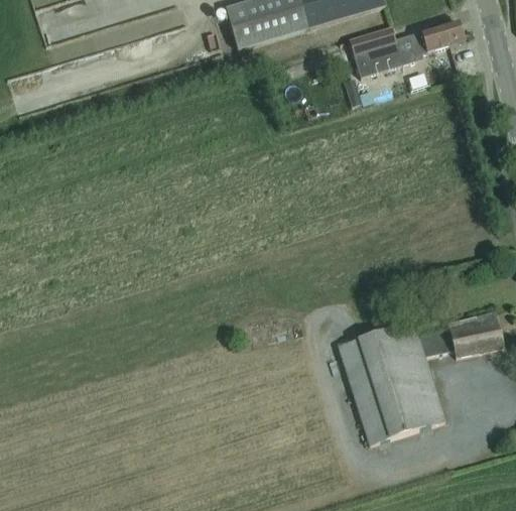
[(253,0),(225,8),(237,48),(385,5),(383,0),(253,0)]
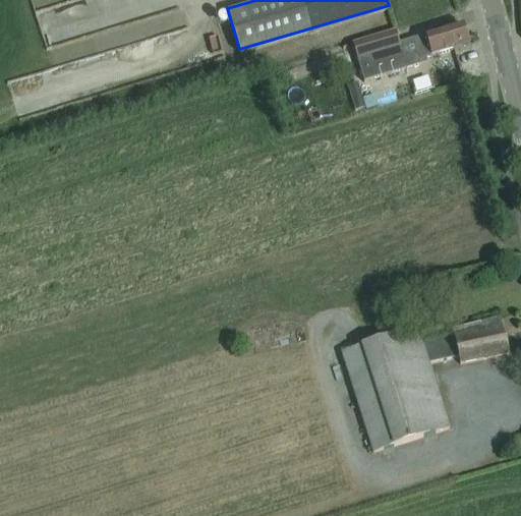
[(393,27),(352,40),(357,56),(363,78),(426,59),(425,54),(448,47),(468,41),(461,20),(442,26),(411,35),(398,39),(395,27),(393,27)]
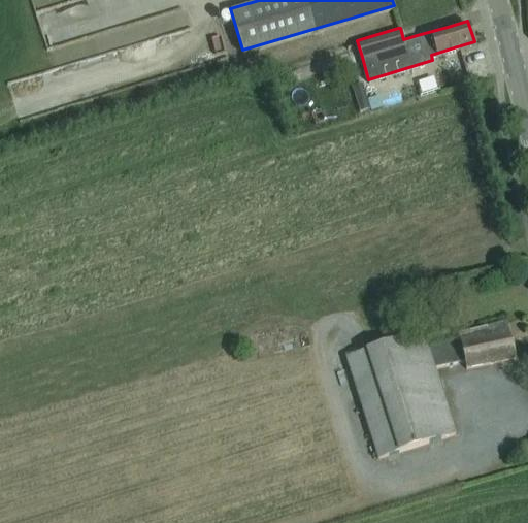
[(352,83),(359,110),(381,104),(378,97),(367,100),(362,79),(352,83)]
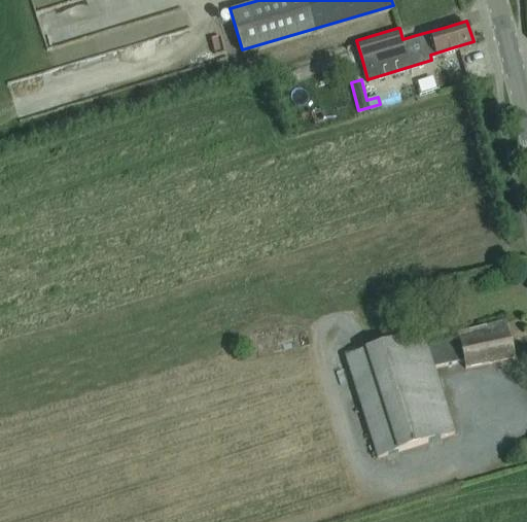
[(425,340),(433,363),(463,357),(464,364),(514,354),(506,317),(486,322),(458,328),(459,333),(425,340)]
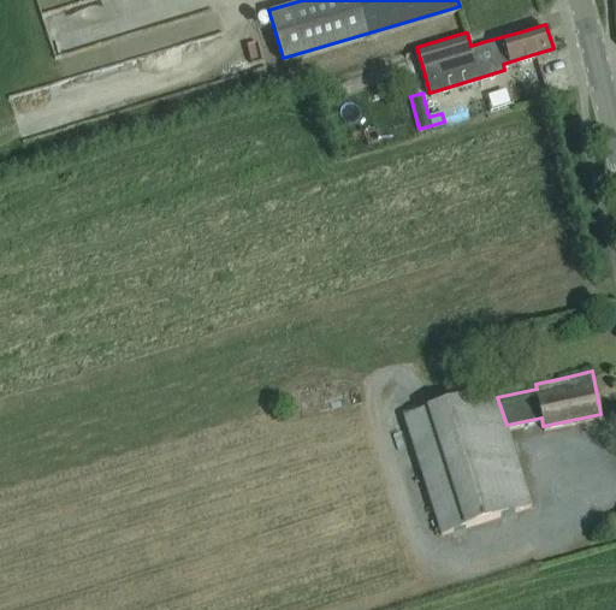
[(531,502),(507,425),(497,397),(493,385),(404,413),(442,531),(531,502)]
